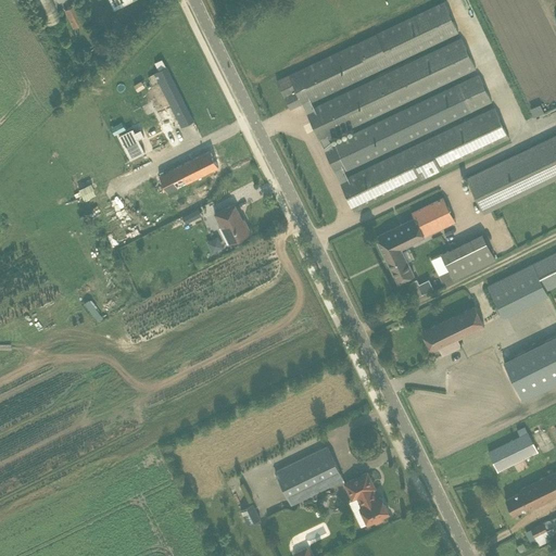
[(346,176),(344,172),(330,142),(328,138),(314,106),(311,102),(458,33),(443,0),(277,80),(291,110),(303,104),(307,113),(319,139),(319,138),(326,150),(325,151),(335,171),(336,171),(340,180),(346,176)]
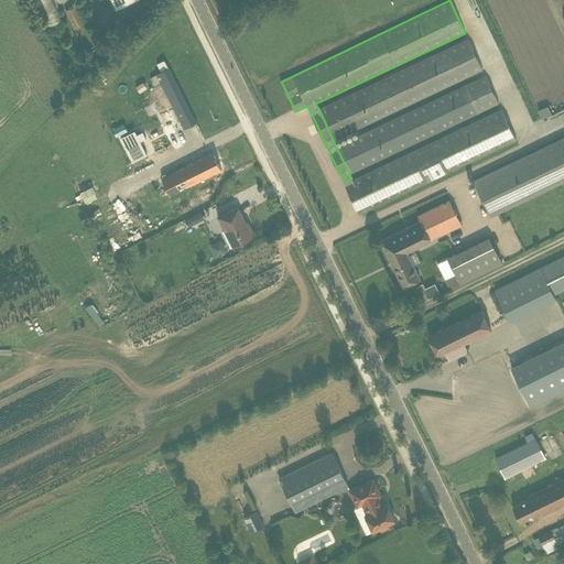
[(64,10),(71,22),(82,18),(75,4),(64,10)]
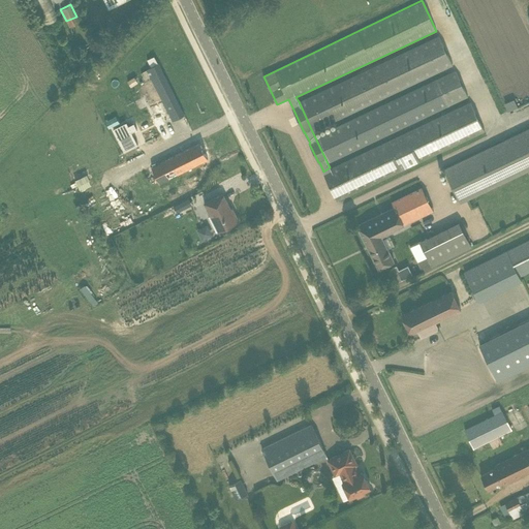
[(438,35),(299,101),(312,131),(453,65),(438,35)]
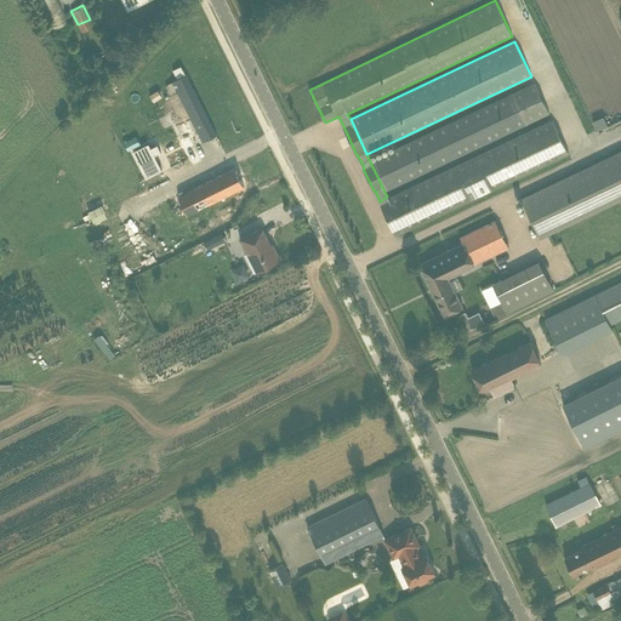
[(95,55),(98,61),(110,53),(107,47),(95,55)]
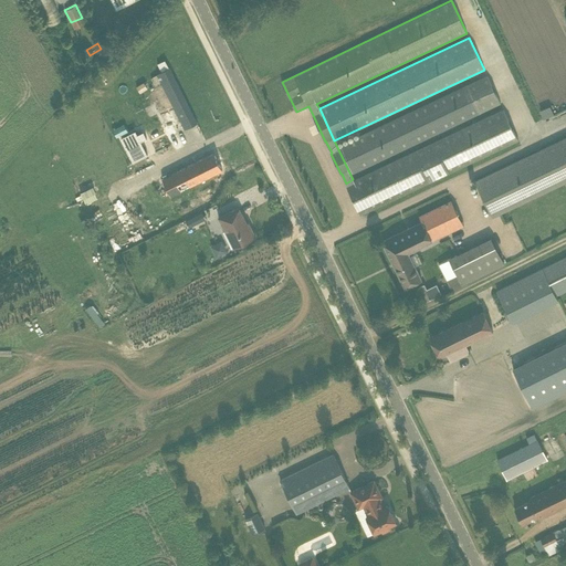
[(169,67),(156,74),(174,108),(187,102),(169,67)]
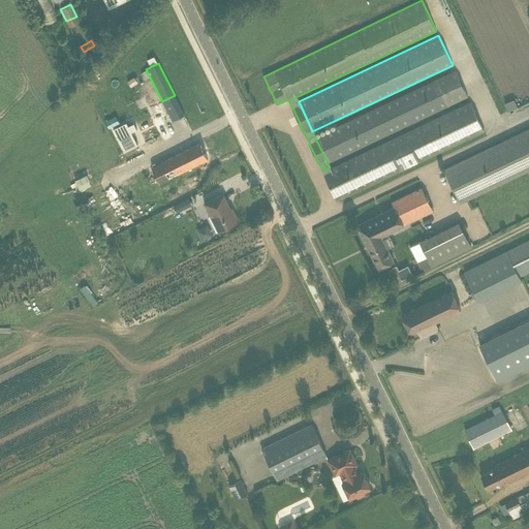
[(314,135),(328,163),(468,97),(455,69),(314,135)]
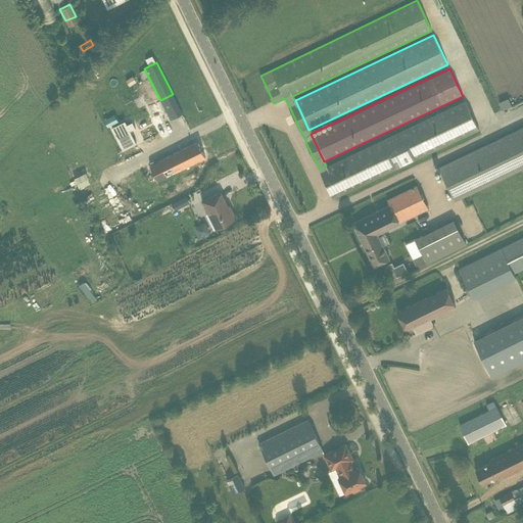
[(130,85),(136,81),(132,76),(127,80),(130,85)]
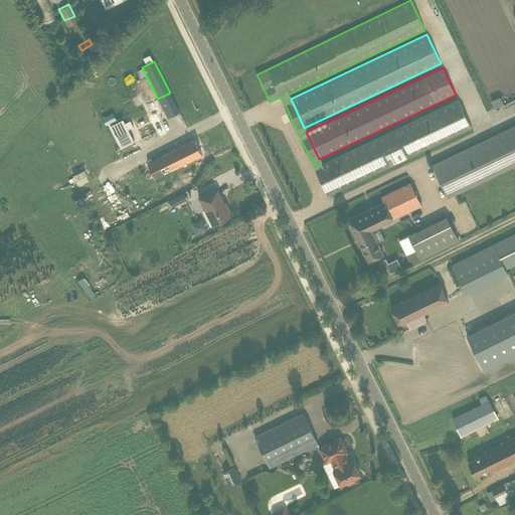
[(131,82),(115,94),(118,99),(135,88),(131,82)]
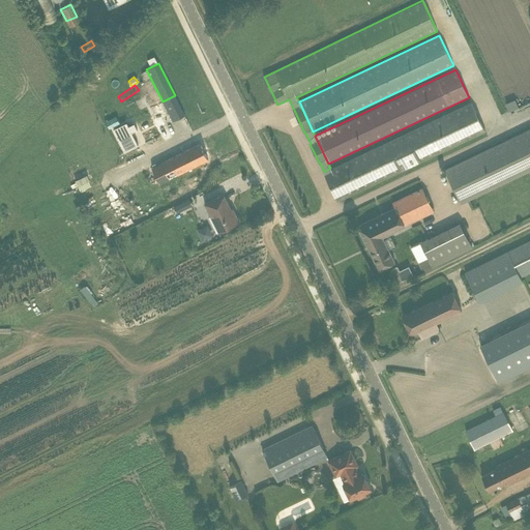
[(514,98),(504,101),(507,110),(518,107),(514,98)]
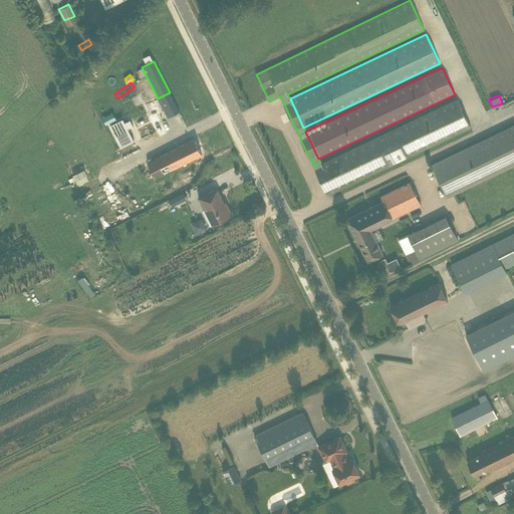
[(326,195),(470,125),(457,98),(320,163),(314,167),(315,169),(314,169),(326,195)]
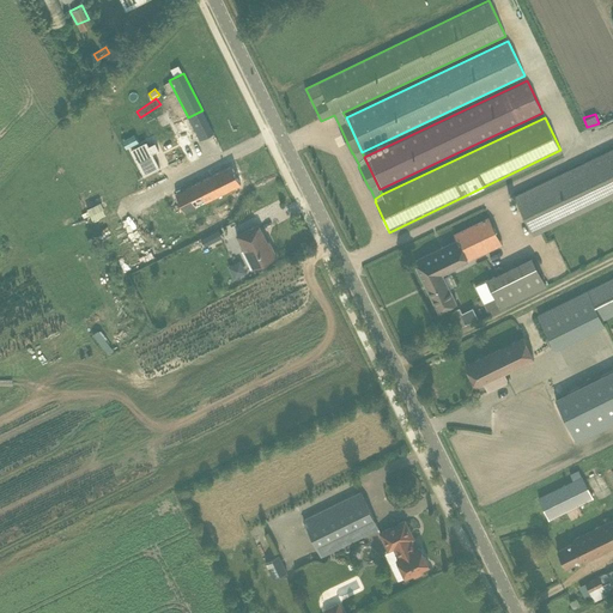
[(194,121),(155,139),(164,159),(205,141),(194,121)]
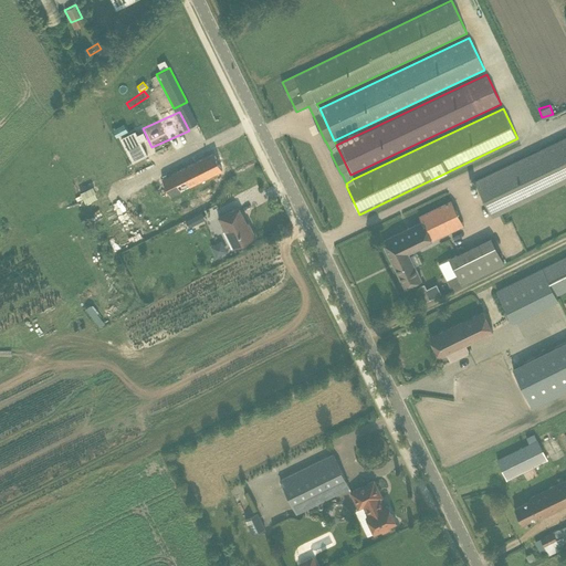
[(135,130),(121,138),(133,161),(147,155),(140,142),(147,138),(144,132),(143,132),(138,135),(137,134),(137,135),(135,130)]
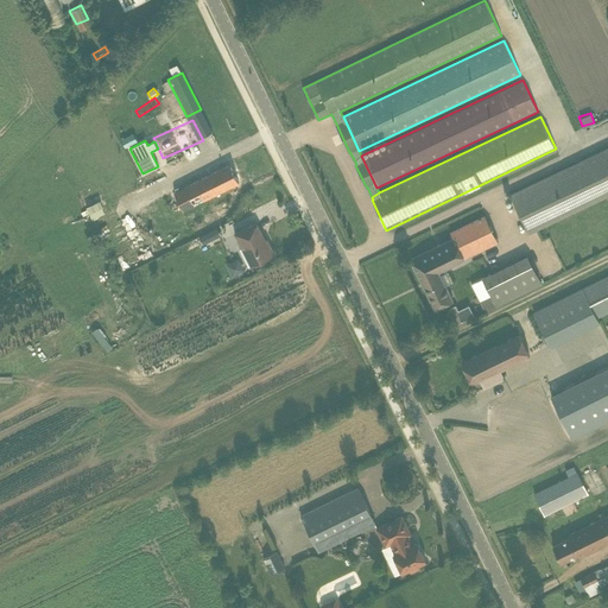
[(607,194),(607,146),(510,194),(529,233),(607,194)]
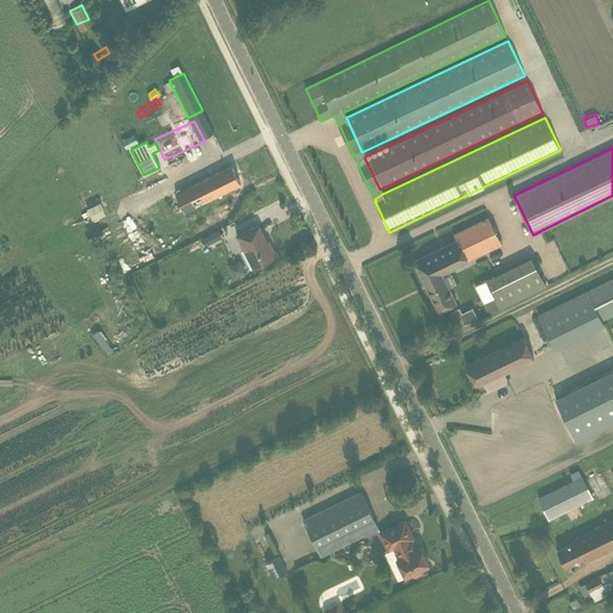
[(231,165),(178,193),(187,210),(198,205),(194,199),(202,195),(205,201),(241,183),(231,165)]
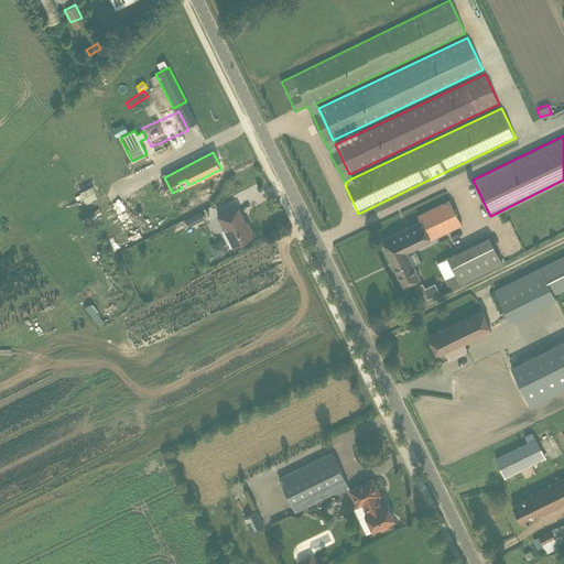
[(79,192),(85,203),(96,197),(90,186),(79,192)]
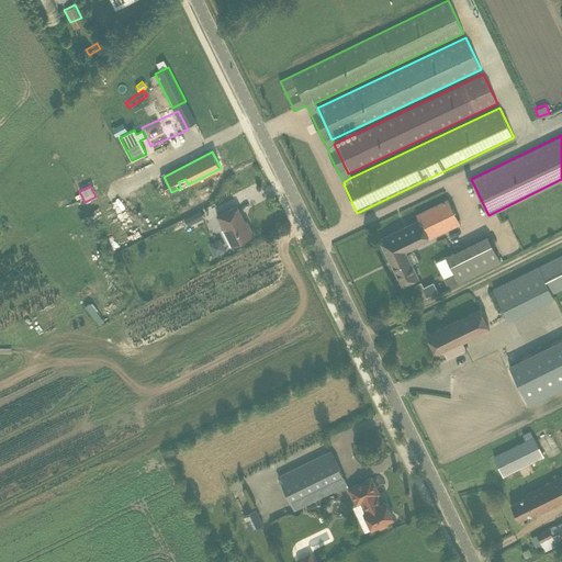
[(428,238),(459,223),(447,199),(416,214),(418,220),(380,239),(402,285),(418,278),(405,250),(428,239),(428,238)]
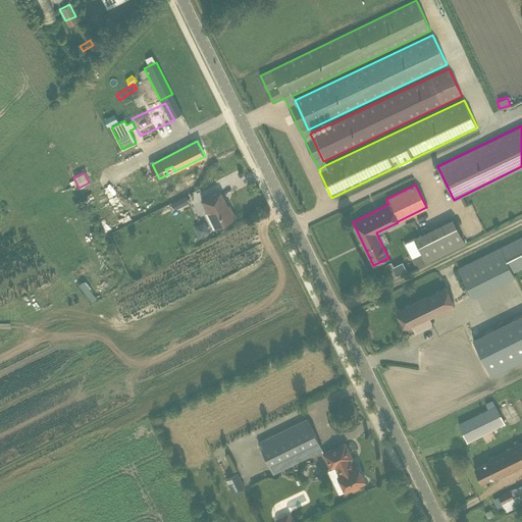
[(205,213),(213,229),(236,218),(229,204),(227,205),(220,191),(201,201),(207,212),(205,213)]
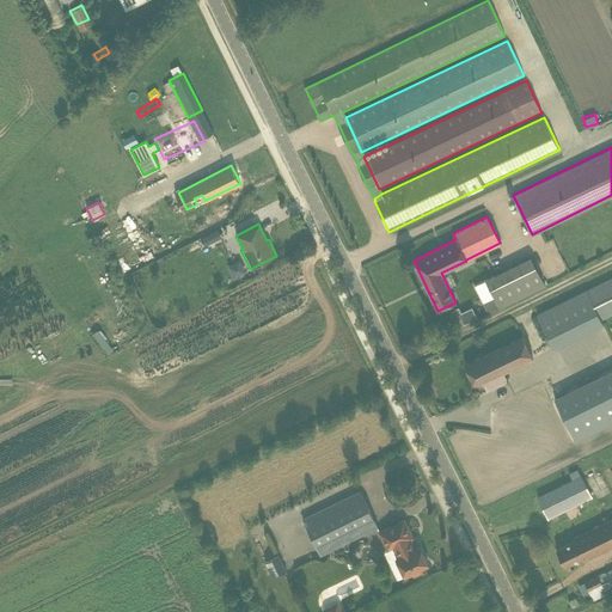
[(204,245),(212,240),(208,234),(201,238),(204,245)]
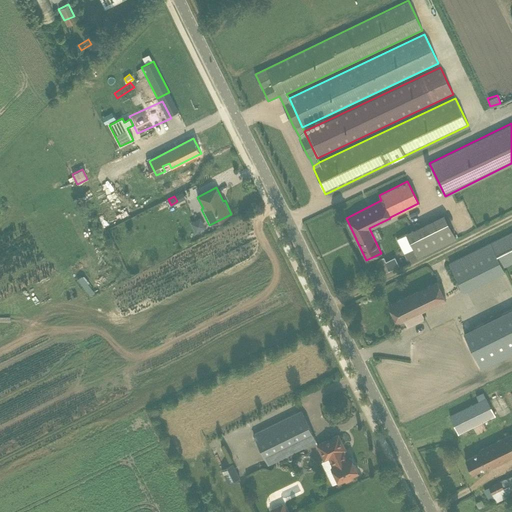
[(511,231),(490,243),(502,267),(511,262),(511,231)]
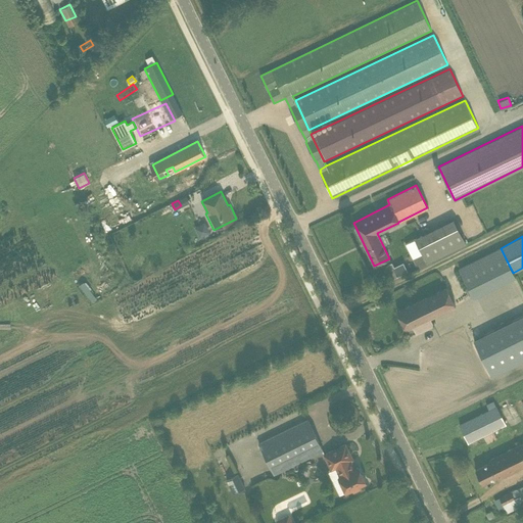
[(417,268),(427,263),(415,239),(406,243),(417,268)]
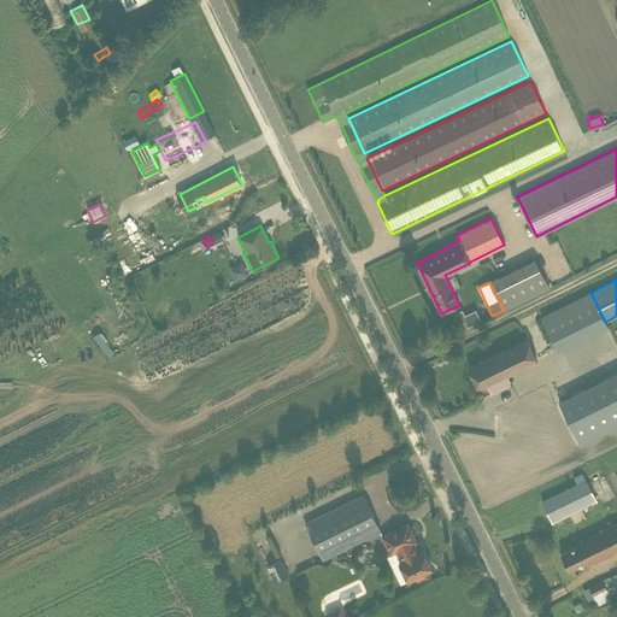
[(475,309),(465,313),(462,307),(453,312),(462,329),(481,319),(475,309)]
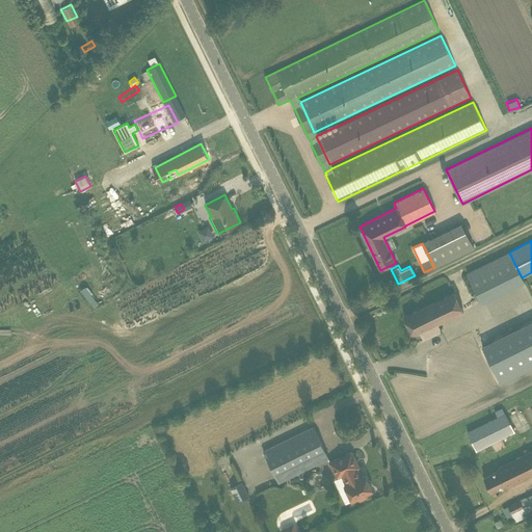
[(437,323),(463,311),(454,292),(404,317),(414,335),(425,329),(428,337),(442,330),(437,323)]
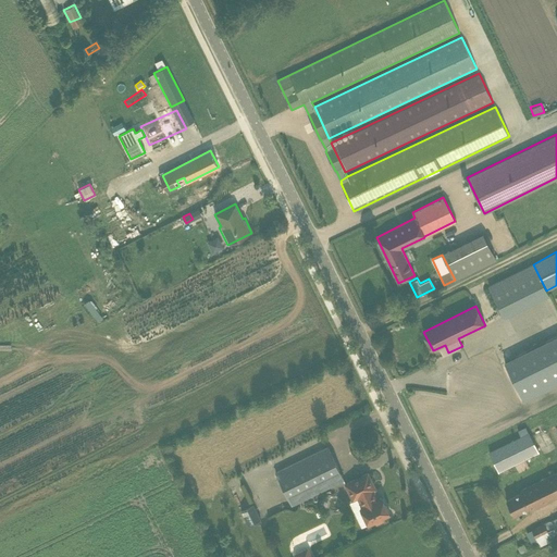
[(556,335),(505,362),(524,400),(556,384),(556,335)]
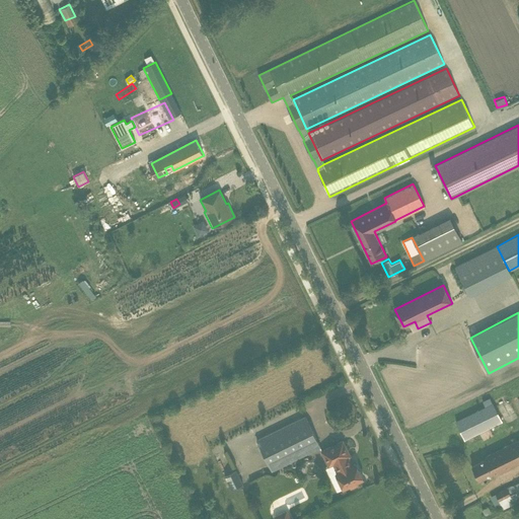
[(483,401),(486,406),(456,421),(465,439),(479,432),(484,440),(493,436),(489,428),(502,422),(490,397),(483,401)]
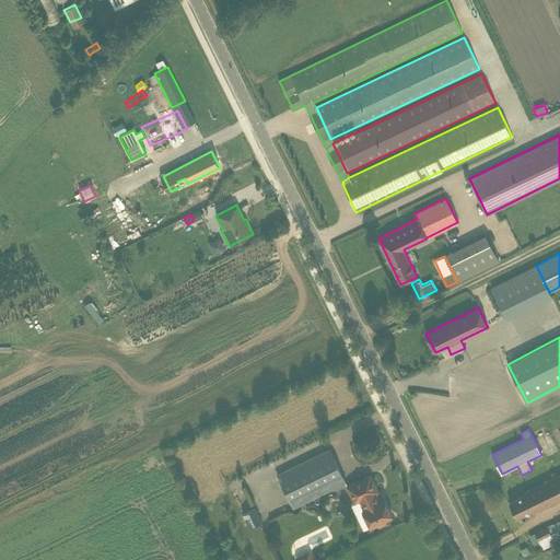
[(277,475),(293,508),(346,481),(329,448),(277,475)]
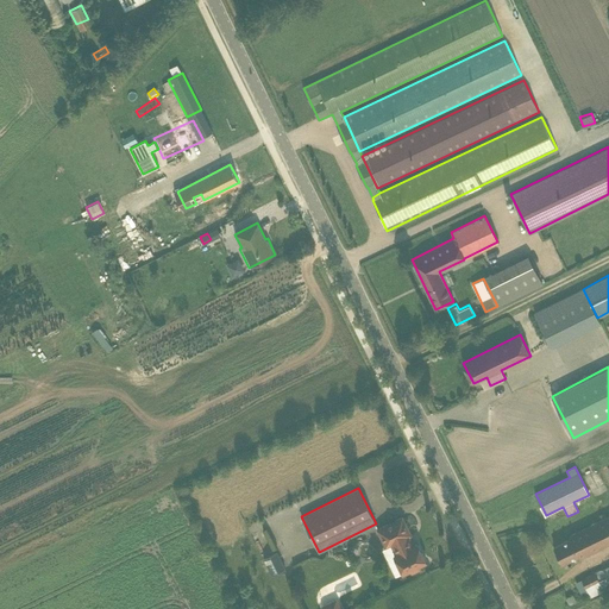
[(608,545),(608,544),(608,515),(569,535),(570,539),(554,546),(562,563),(578,556),(579,558),(600,547),(600,546),(607,542),(608,545)]
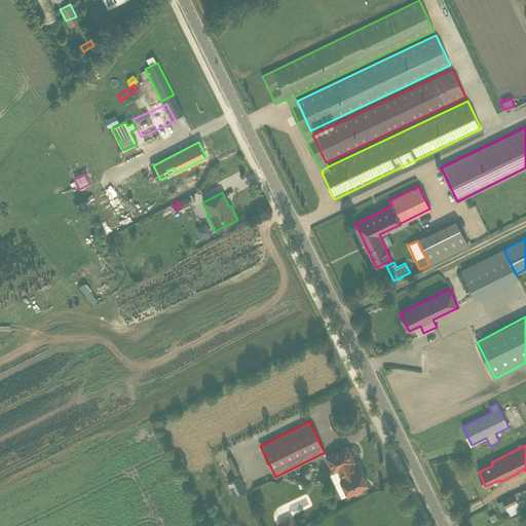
[(353,462),(354,461),(347,446),(325,457),(333,473),(337,471),(341,479),(340,480),(347,495),(354,493),(354,494),(363,490),(362,488),(369,485),(361,468),(358,471),(353,462)]
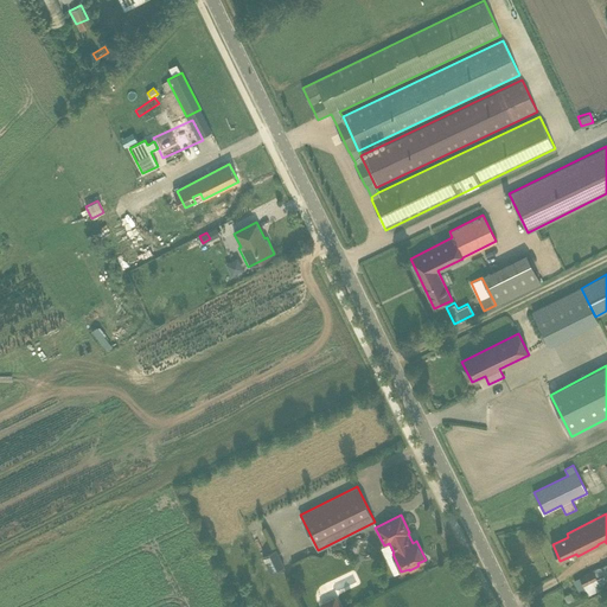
[(262,556),(270,573),(285,567),(275,549),(262,556)]
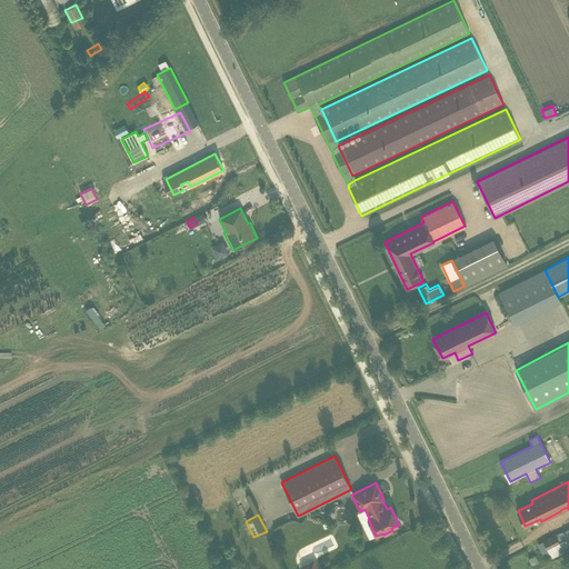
[(549,552),(551,556),(568,547),(568,546),(562,531),(539,543),(543,555),(549,552)]
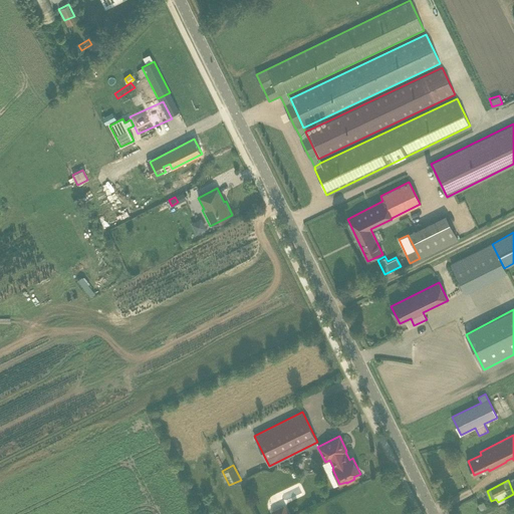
[(287,513),(283,505),(271,511),(272,513),(287,513)]
